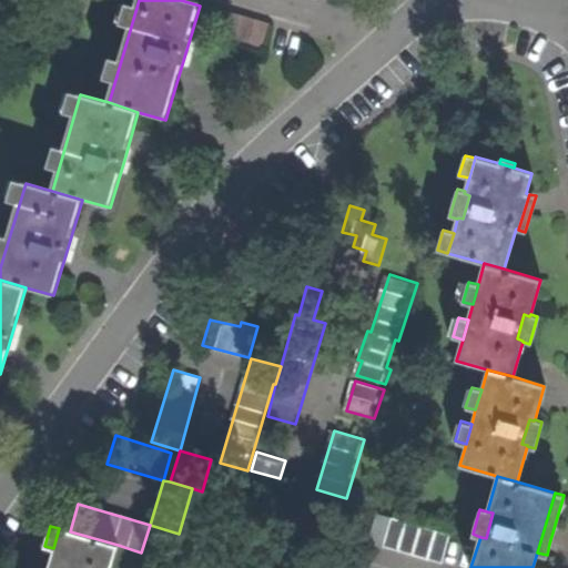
[(110,567),(118,545),(70,531),(59,528),(53,548),(47,567),(110,567)]
